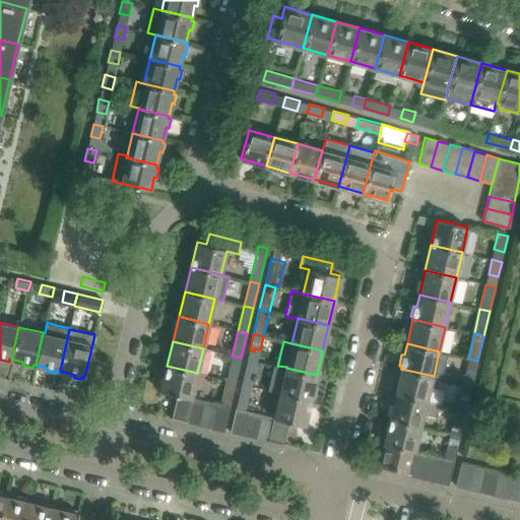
[(235,383),(241,358),(232,355),(226,381),(235,383)]
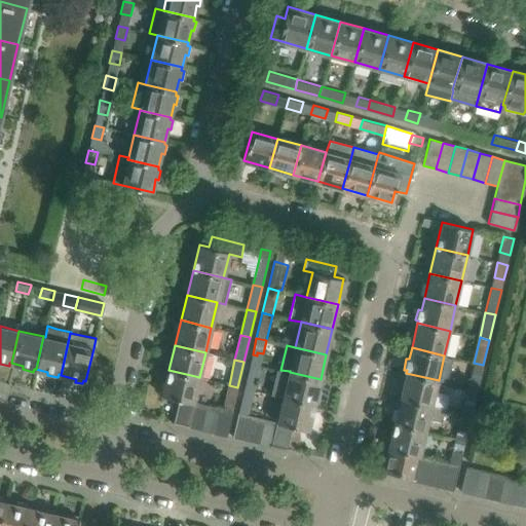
[(255,390),(260,365),(251,363),(245,387),(255,390)]
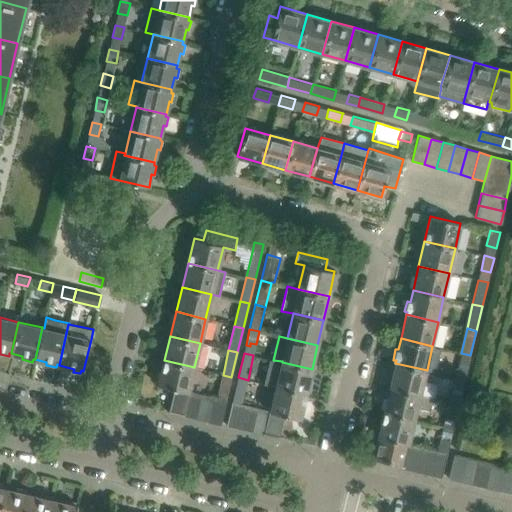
[(306,393),(312,369),(282,362),(282,361),(270,359),(264,384),(276,387),(276,386),(306,393)]
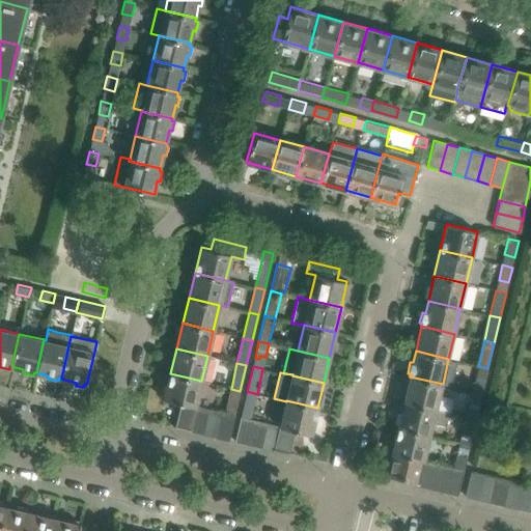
[(195,408),(195,404),(201,381),(170,373),(164,399),(182,404),(195,408)]
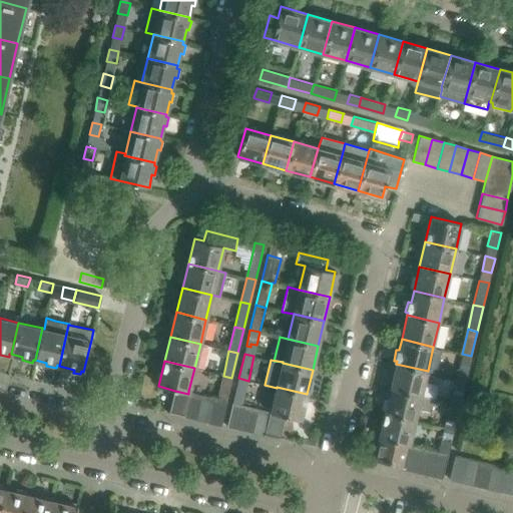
[(425,381),(428,371),(396,364),(390,388),(422,396),(422,395),(434,398),(437,384),(425,381)]
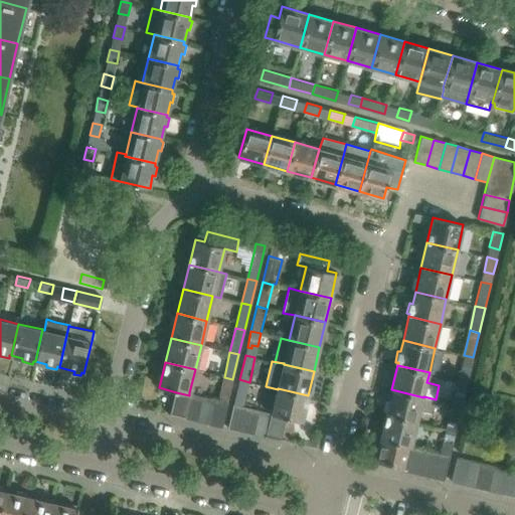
[(462,365),(458,379),(468,381),(471,367),(462,365)]
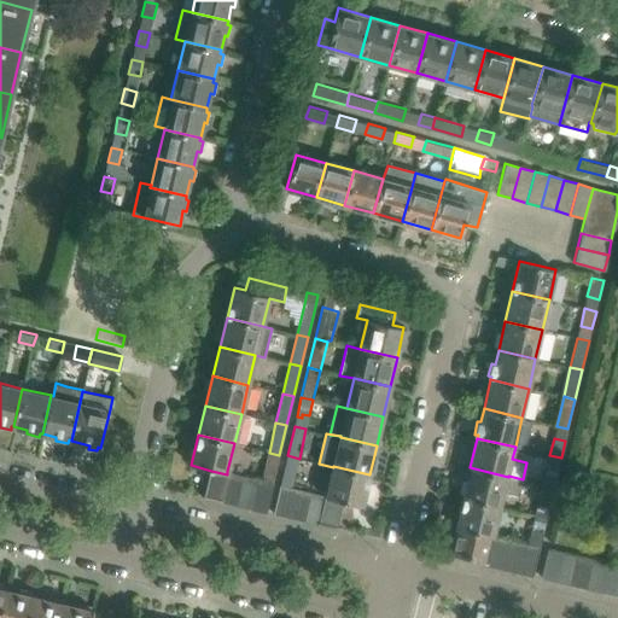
[(273,482),(279,455),(269,453),(262,479),(273,482)]
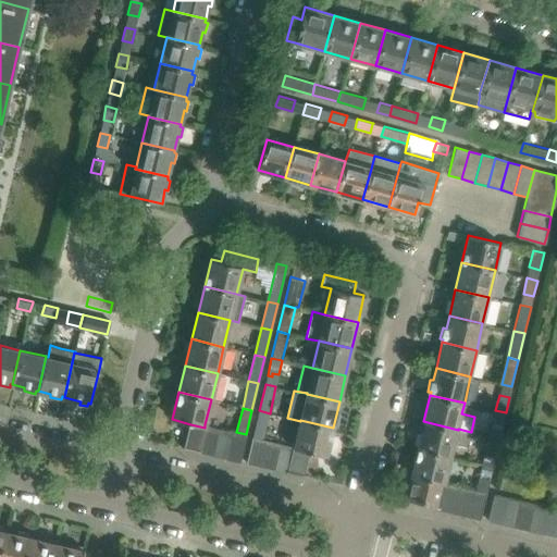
[(263,438),(270,413),(259,410),(252,436),(263,438)]
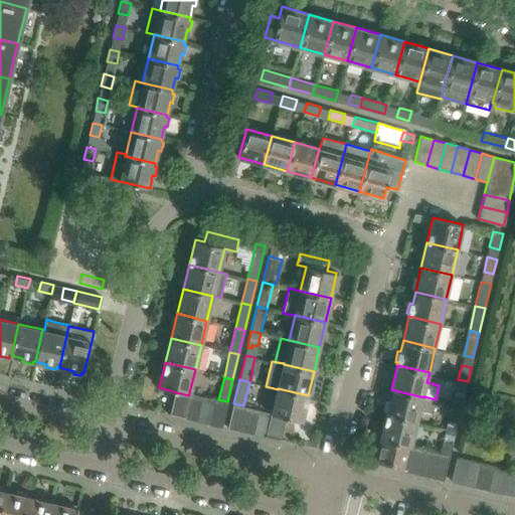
[(302,420),(308,395),(278,388),(278,389),(272,411),(273,412),(267,437),(286,441),(286,440),(280,439),(285,416),(302,420)]
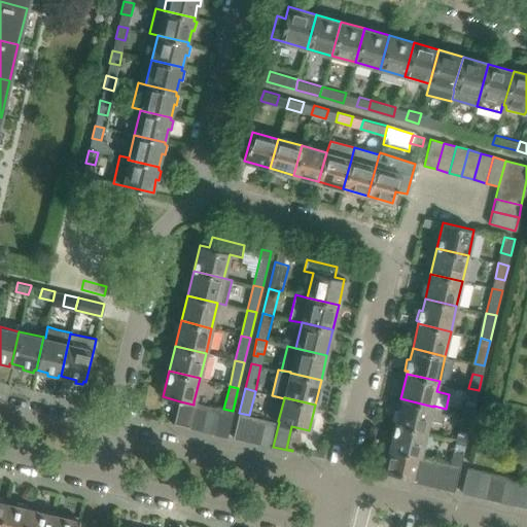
[(433,407),(400,398),(394,423),(428,431),(431,419),(443,421),(446,409),(433,406),(433,407)]
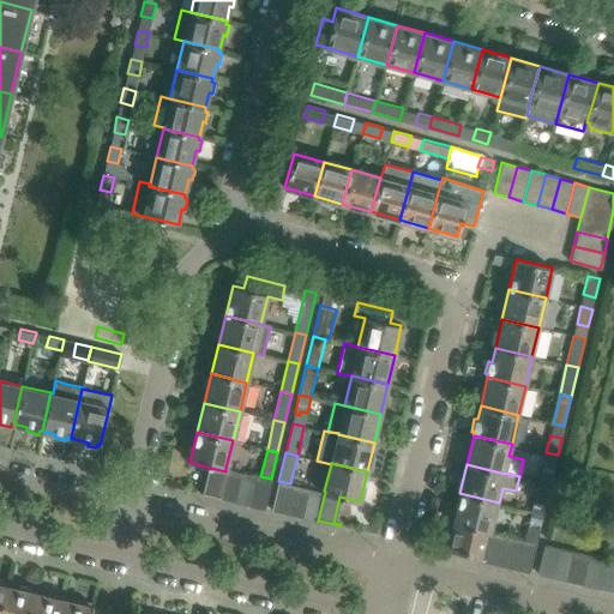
[(543,464),(539,482),(551,486),(554,467),(543,464)]
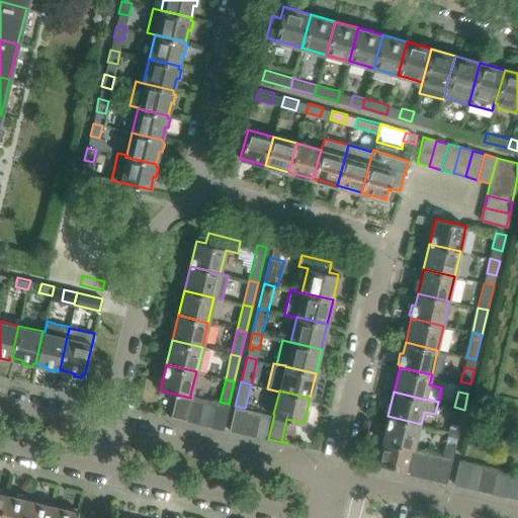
[(198,422),(204,398),(190,395),(190,398),(177,395),(172,415),(166,413),(165,415),(198,422)]
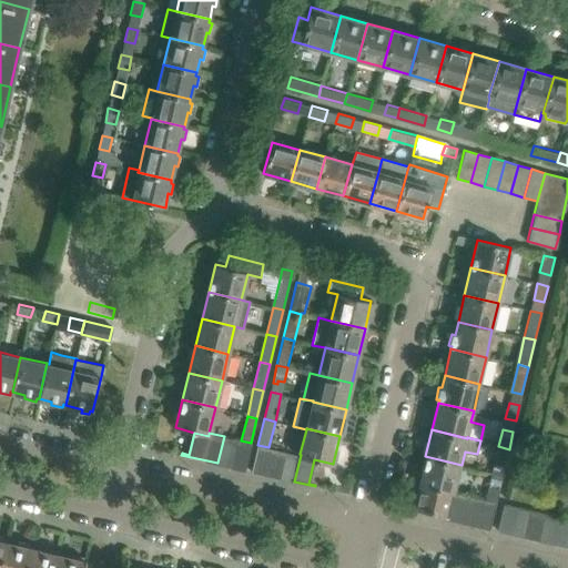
[(231,466),(237,439),(224,436),(217,463),(231,466)]
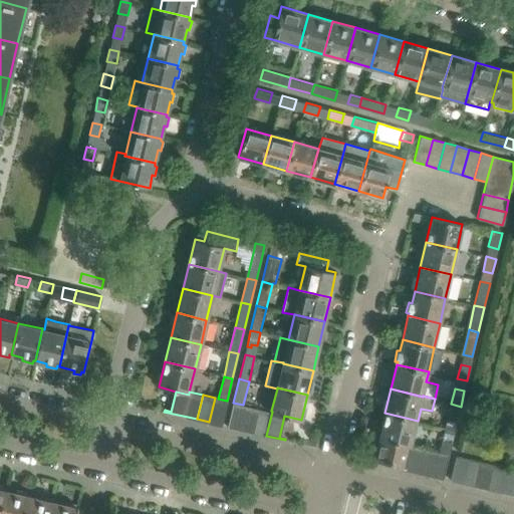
[(227,401),(218,399),(215,398),(209,422),(222,425),(227,401)]
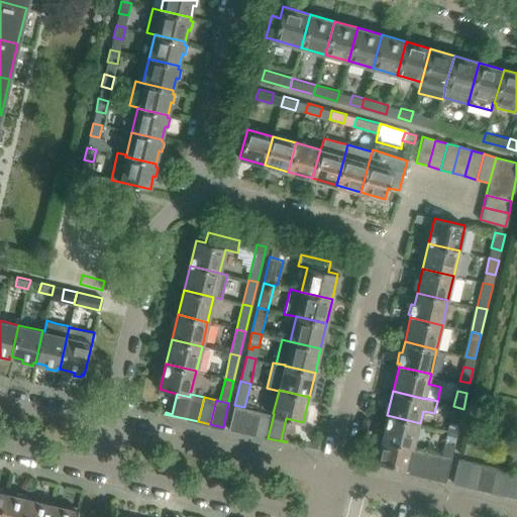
[(241,432),(247,408),(244,407),(234,405),(228,429),(241,432)]
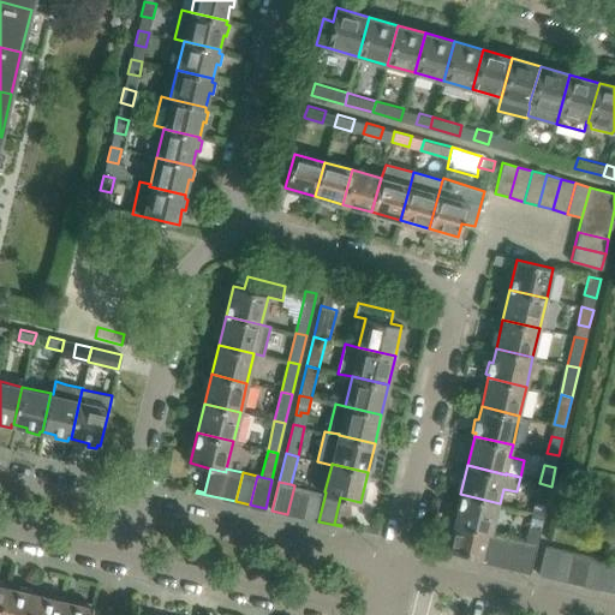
[(303,518),(310,489),(294,485),(287,514),(303,518)]
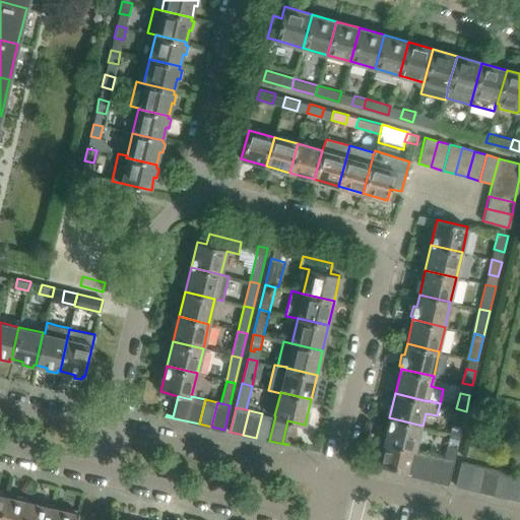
[(275,416),(274,415),(262,413),(256,438),(269,441),(275,416)]
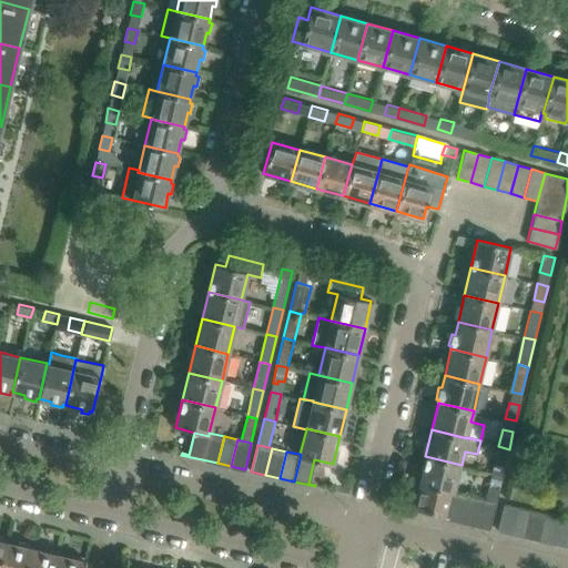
[(422,485),(415,509),(425,511),(425,513),(438,516),(447,518),(454,492),(455,492),(462,465),(425,456),(418,484),(422,485)]
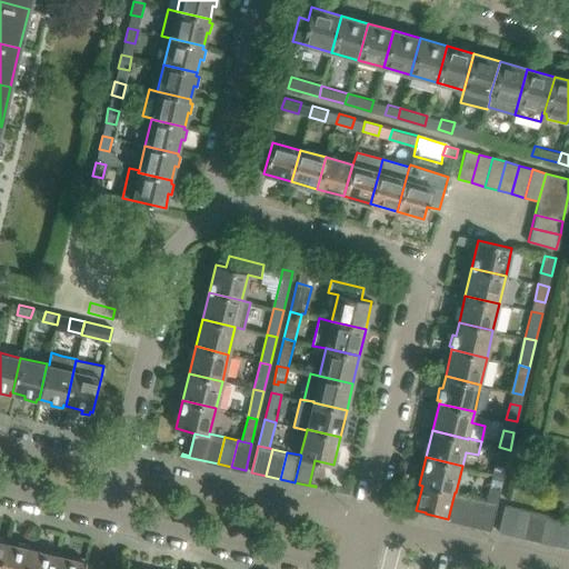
[(497,458),(493,473),(503,476),(507,460),(497,458)]
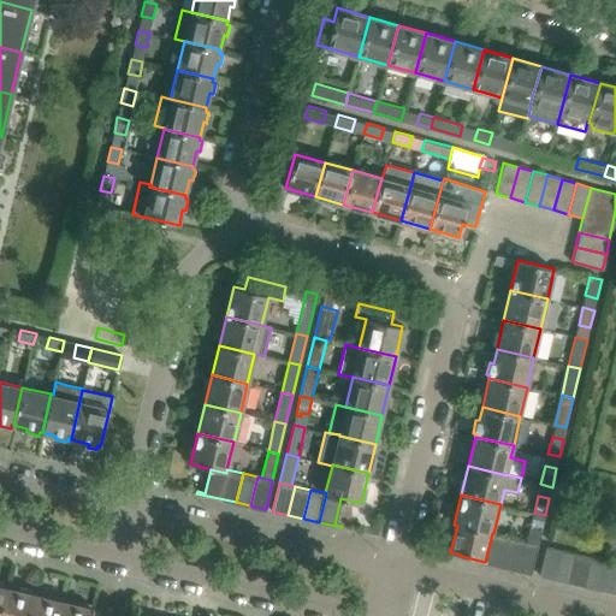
[(534,513),(529,529),(542,532),(545,515),(534,513)]
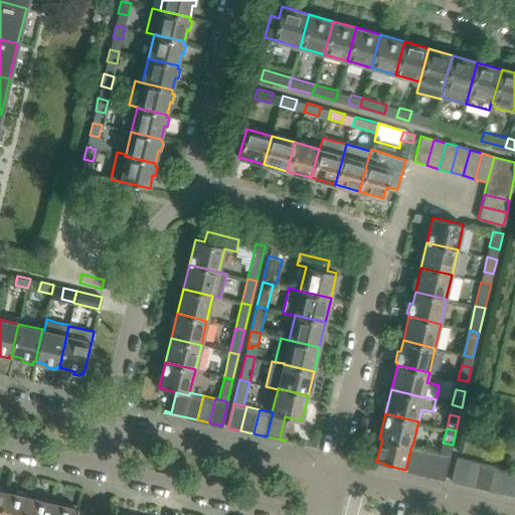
[(418,473),(424,449),(412,446),(411,446),(405,470),(418,473)]
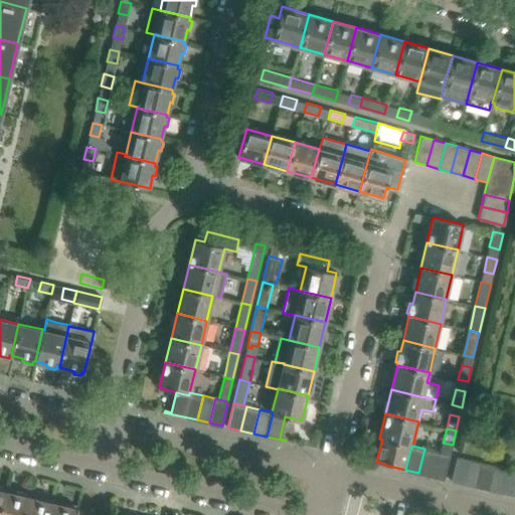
[(431,476),(437,452),(424,449),(418,473),(431,476)]
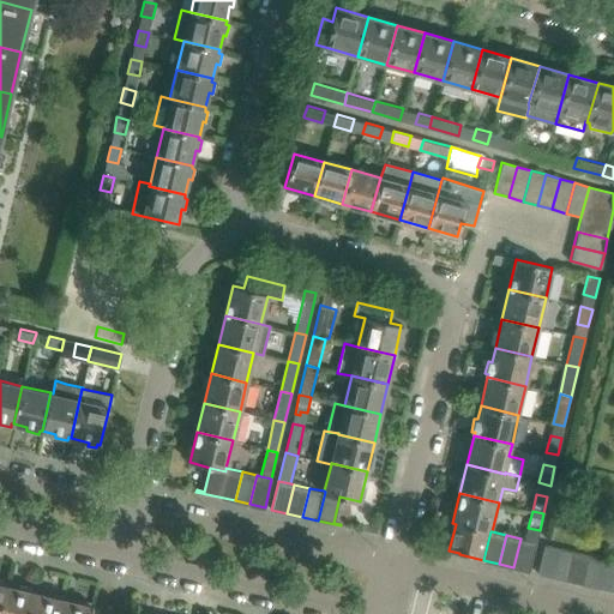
[(530,571),(536,542),(525,539),(521,539),(513,567),(530,571)]
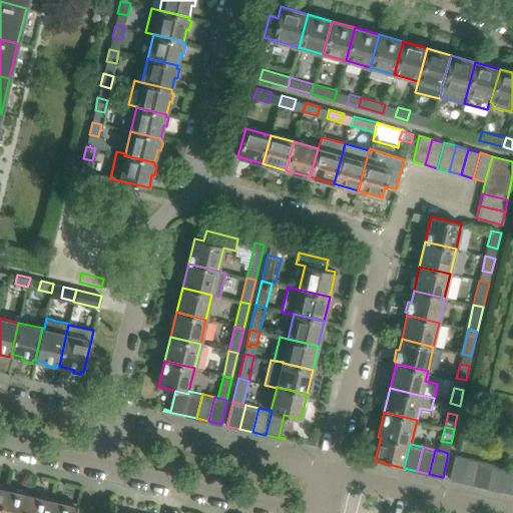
[(462,482),(468,457),(455,454),(449,479),(462,482)]
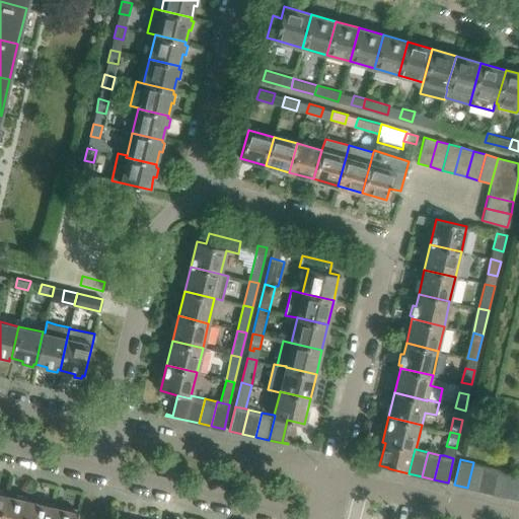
[(479,491),(486,465),(473,462),(467,488),(479,491)]
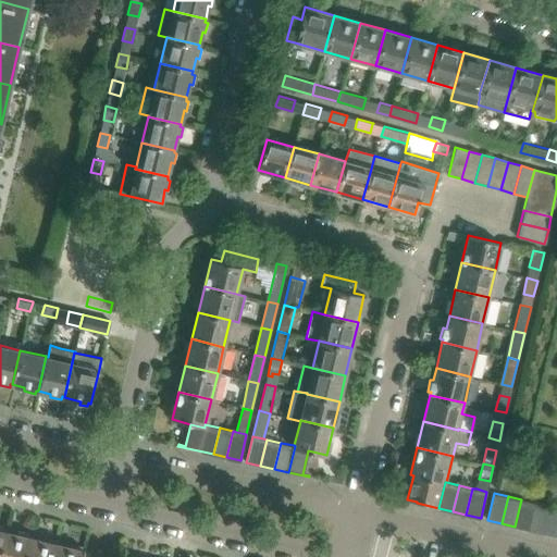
[(528,530),(534,503),(521,499),(515,527),(528,530)]
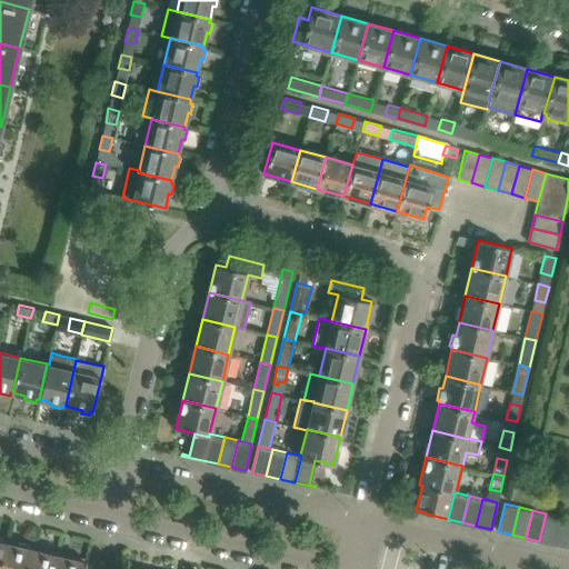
[(552,543),(558,516),(546,513),(539,541),(552,543)]
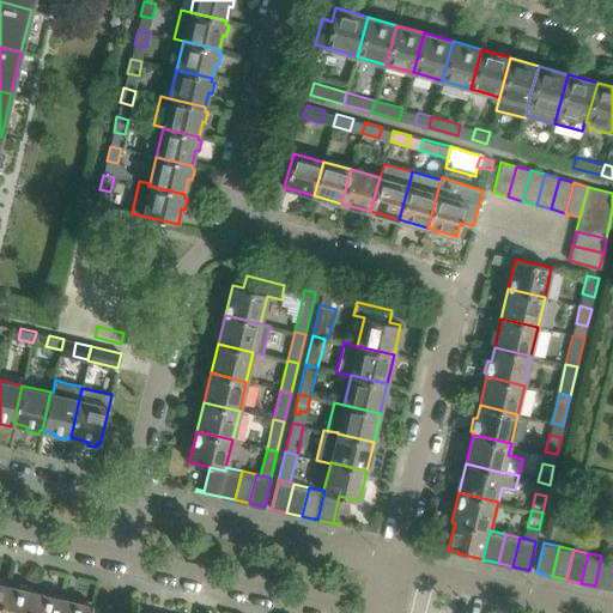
[(608,589),(612,570),(612,558),(601,556),(595,586),(608,589)]
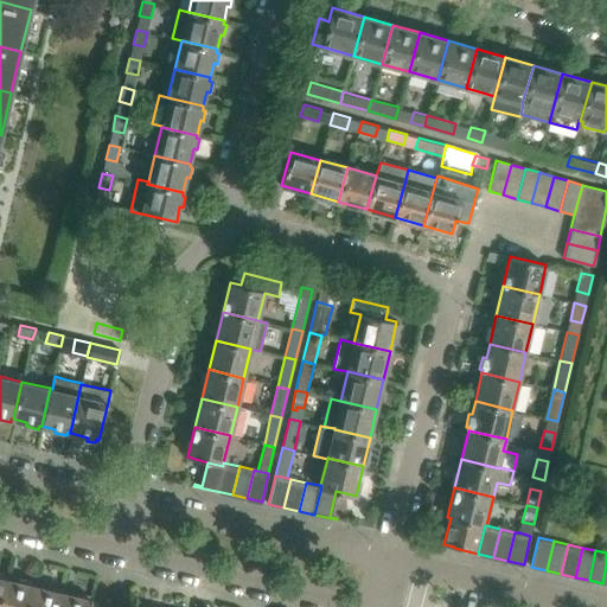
[(0,606),(29,606),(33,586),(31,586),(32,581),(19,579),(19,582),(6,580),(0,605),(0,606)]
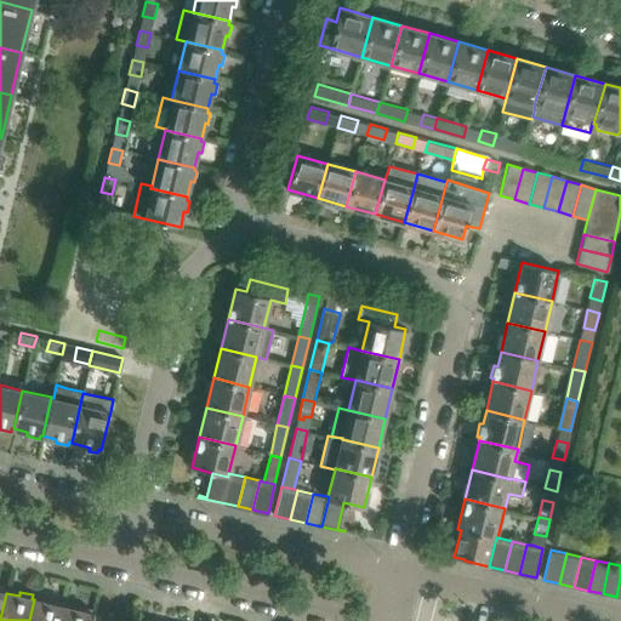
[(60,620),(63,607),(61,605),(62,602),(49,598),(49,603),(34,599),(29,620),(60,620)]
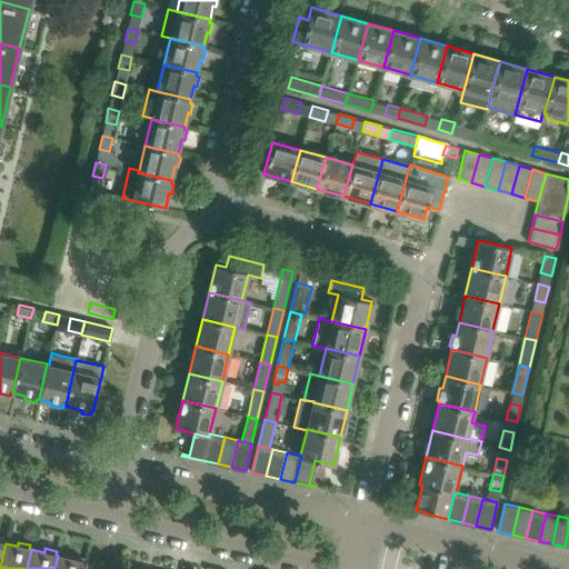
[(55,568),(83,568),(86,561),(82,561),(83,557),(72,555),(71,559),(58,556),(55,568)]
